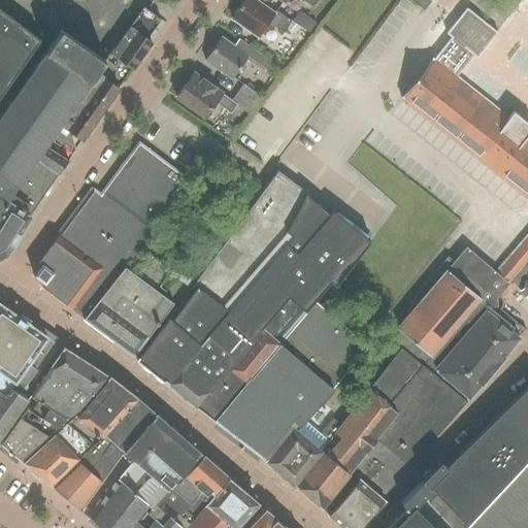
[(269,24),(283,34),(287,28),(291,23),(291,22),(276,11),(274,14),(253,0),(243,0),(231,19),(259,38),(269,24)]
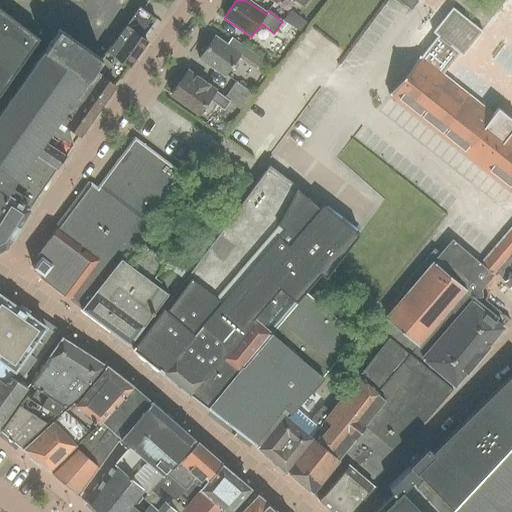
[(269,0),(283,9),(289,0),(291,0),(303,7),(307,0),(269,0)]
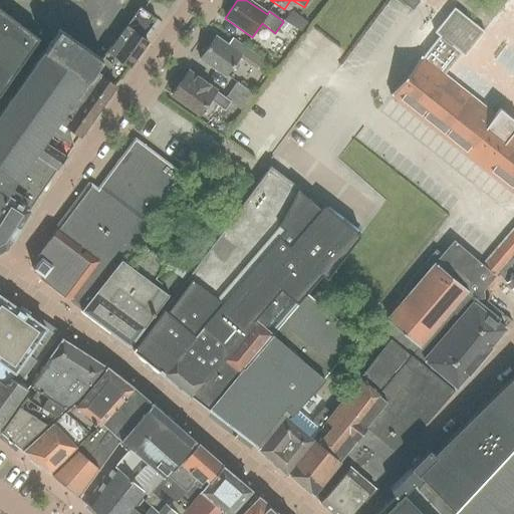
[(399,0),(412,11),(420,3),(416,0),(399,0)]
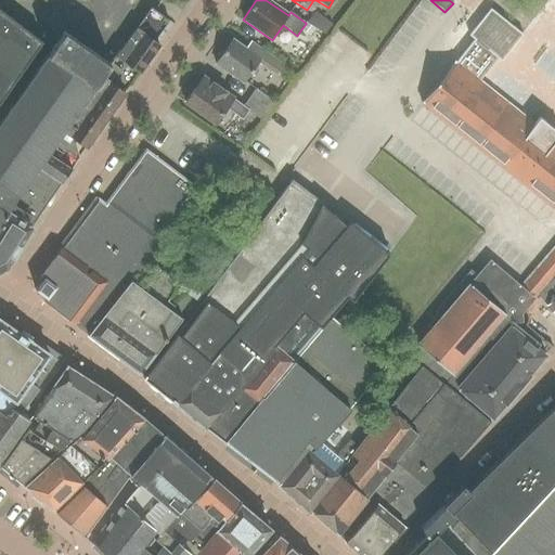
[(155,42),(169,22),(151,10),(120,51),(116,57),(124,63),(140,74),(159,46),(155,42)]
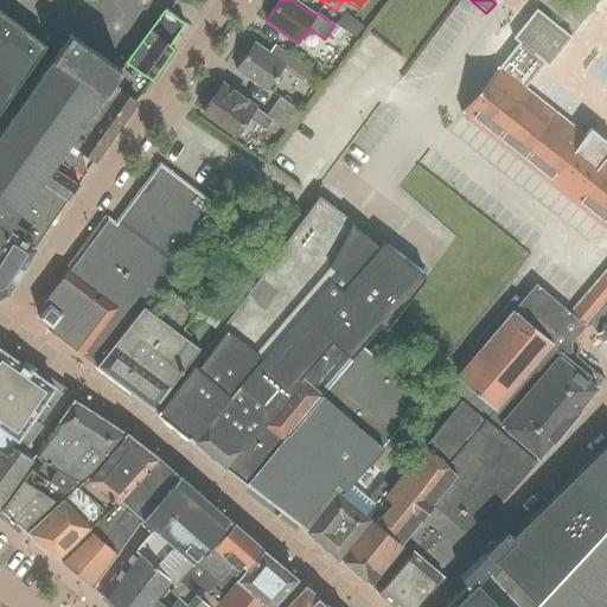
[(606,155),(531,96),(535,90),(535,82),(531,80),(543,63),(549,68),(572,39),(536,11),(513,39),(519,44),(462,112),(606,227),(606,155)]
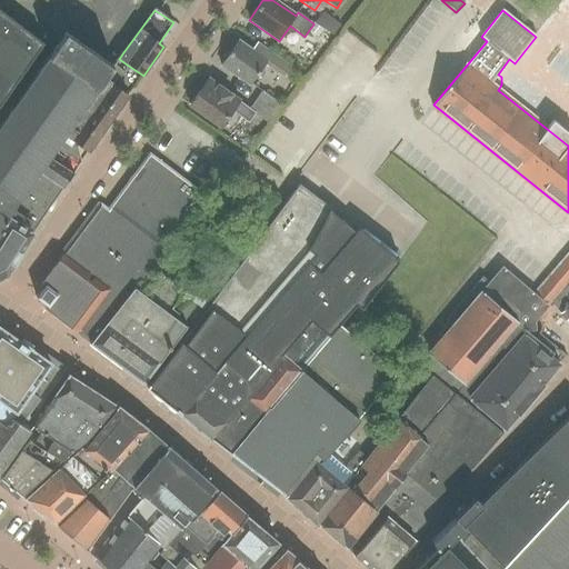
[(323,12),(317,22),(333,35),(340,25),(323,12)]
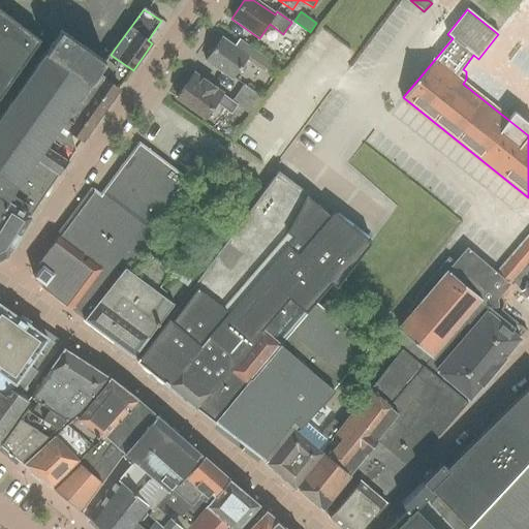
[(37,47),(0,18),(0,98),(8,87),(37,47)]
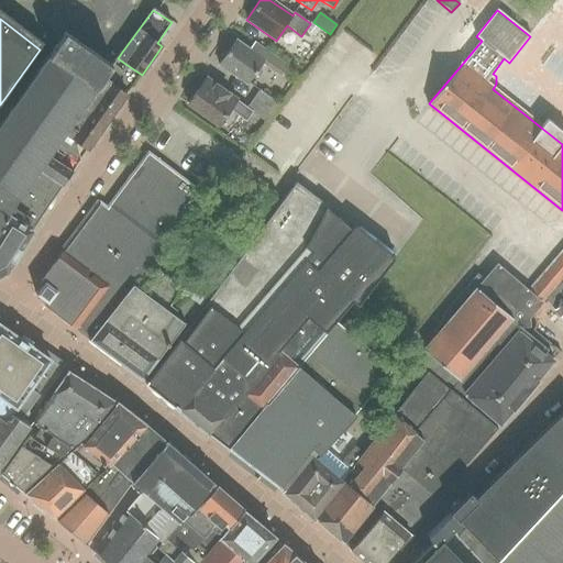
[(310,24),(306,30),(315,35),(319,30),(310,24)]
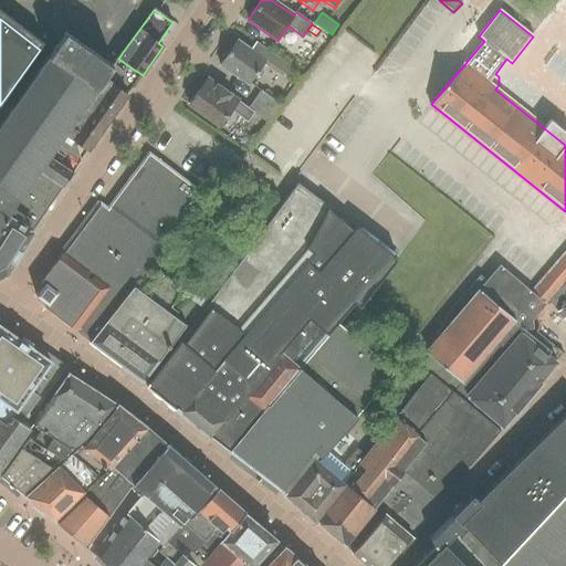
[(96,90),(112,66),(114,64),(65,31),(49,55),(40,50),(9,93),(0,105),(0,229),(9,216),(20,198),(31,181),(49,157),(55,147),(83,107),(96,90)]
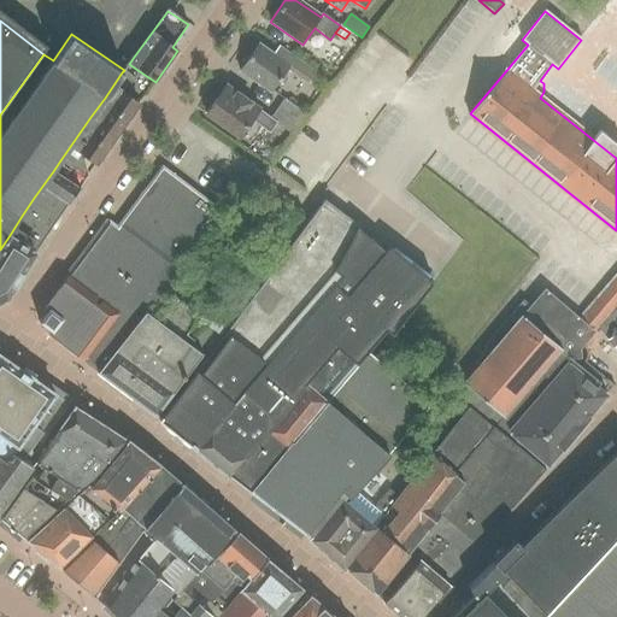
[(309,84),(316,75),(278,48),(274,54),(258,45),(239,72),(271,95),(288,70),(309,84)]
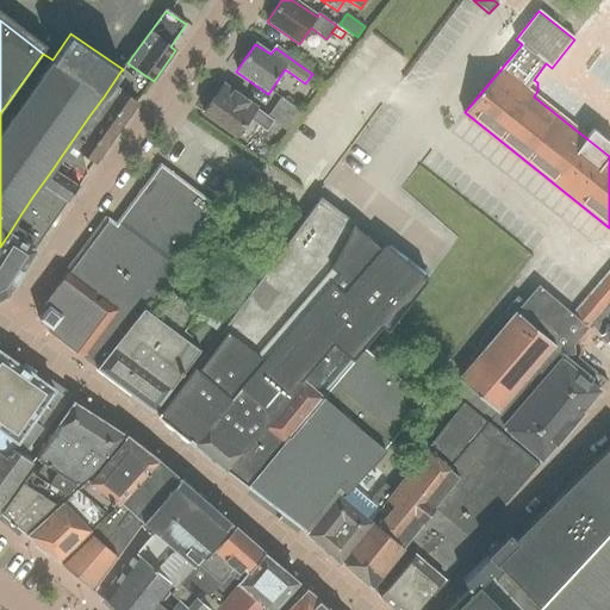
[(131,76),(136,69),(128,63),(123,69),(120,72),(104,97),(89,116),(116,134),(137,104),(125,94),(128,91),(132,93),(139,82),(131,76)]
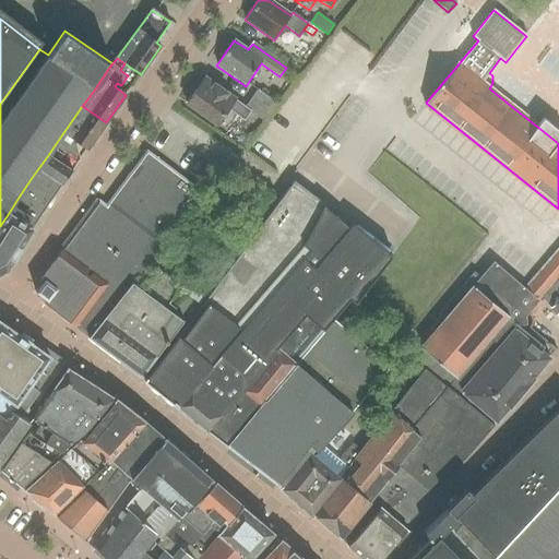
[(270,114),(250,100),(245,108),(234,100),(235,99),(204,79),(187,104),(217,126),(228,109),(245,121),(250,114),(263,122),(270,114)]
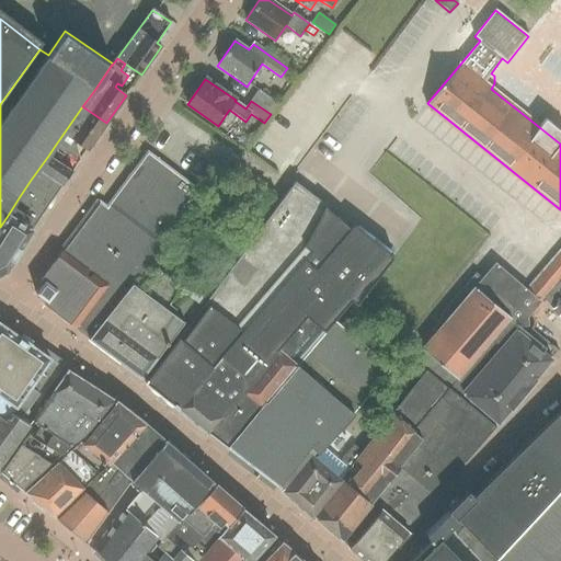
[(251,101),(271,114),(277,104),(259,91),(251,101)]
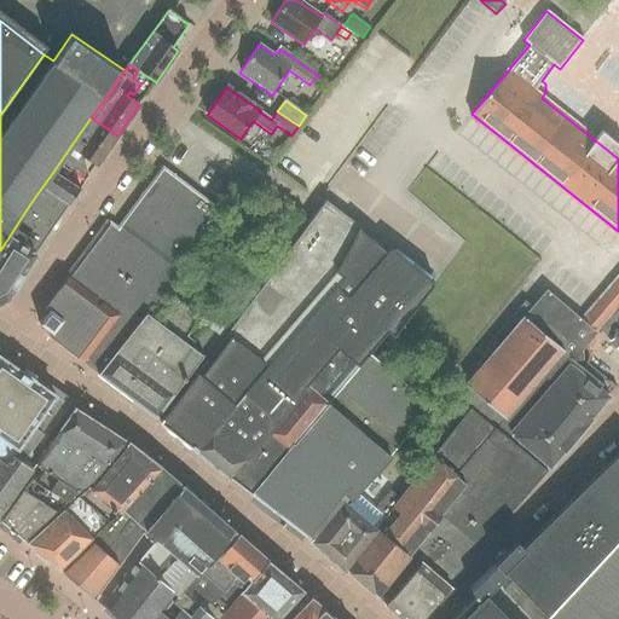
[(96,166),(117,136),(91,117),(61,161),(53,172),(56,174),(64,163),(70,168),(75,158),(74,158),(77,154),(96,166)]
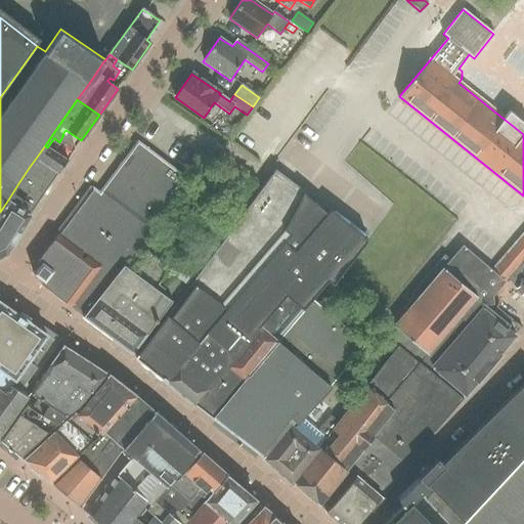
[(131,261),(191,181),(139,141),(100,193),(92,188),(38,262),(41,264),(34,273),(43,280),(41,284),(72,308),(83,316),(123,264),(129,259),(131,261)]
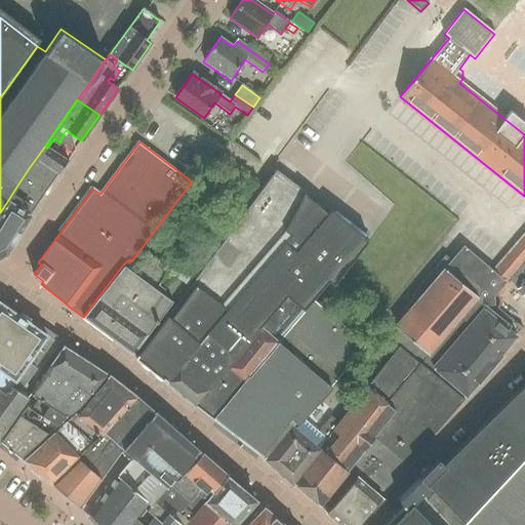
[(47,148),(45,146),(29,168),(18,184),(8,200),(0,212),(0,257),(7,254),(42,197),(57,174),(68,160),(47,148)]
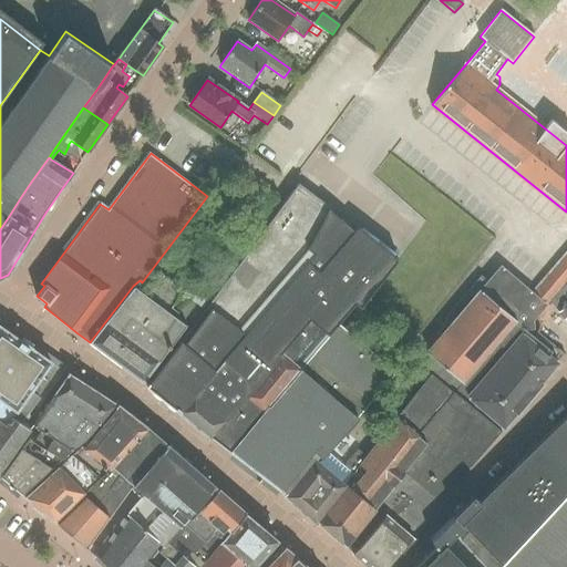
[(360,308),(399,259),(298,183),(239,258),(144,382),(179,413),(230,453),(300,369),(354,303),(360,308)]
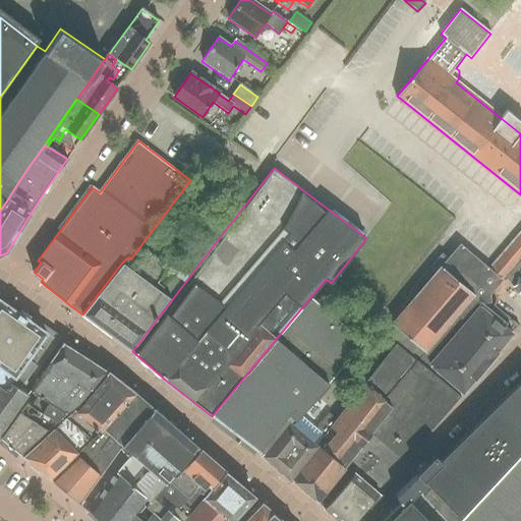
[(188,278),(220,237),(207,227),(160,290),(155,287),(166,265),(150,252),(135,272),(122,263),(82,314),(131,350),(187,277),(188,278)]
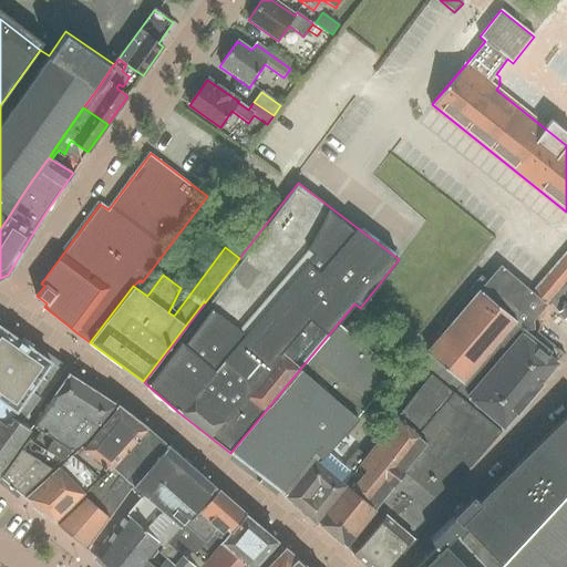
[(431,357),(421,368),(431,375),(453,393),(454,393),(465,402),(468,400),(467,399),(522,336),(524,337),(547,306),(501,266),(487,281),(481,277),(443,321),(449,326),(426,353),(431,357)]
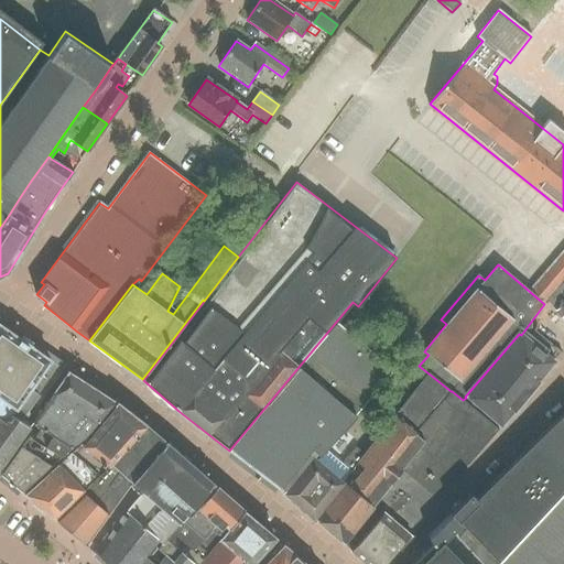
[(563,322),(563,280),(545,301),(563,322)]
